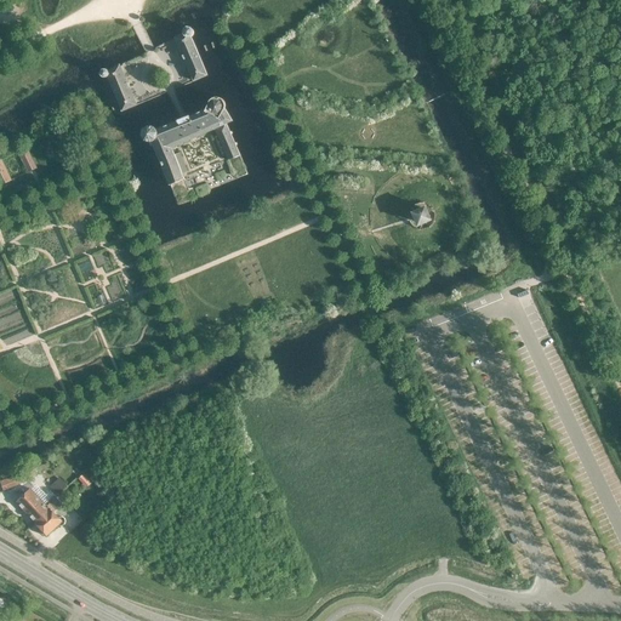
[(194,80),(208,74),(192,36),(193,35),(193,34),(193,30),(192,28),(189,27),(187,27),(183,28),(182,30),(182,33),(182,34),(175,38),(194,80)]
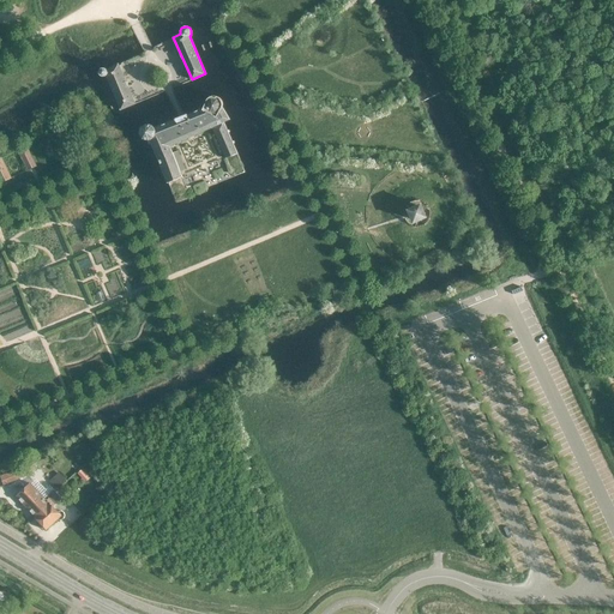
[(120,110),(136,104),(119,65),(107,71),(107,70),(106,68),(103,68),(102,68),(100,70),(100,72),(100,73),(101,74),(102,76),(104,76),(106,76),(120,110)]
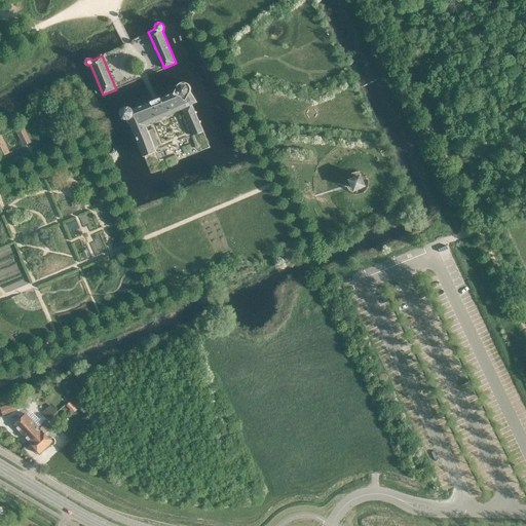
[(156,151),(145,124),(183,109),(194,136),(202,132),(192,106),(198,103),(191,91),(192,88),(191,85),(189,83),(187,81),(185,81),(182,82),(179,84),(178,87),(179,90),(130,111),(128,109),(126,108),(122,108),(120,110),(118,113),(119,117),(121,119),(123,120),(127,120),(128,124),(130,123),(145,156),(156,151)]
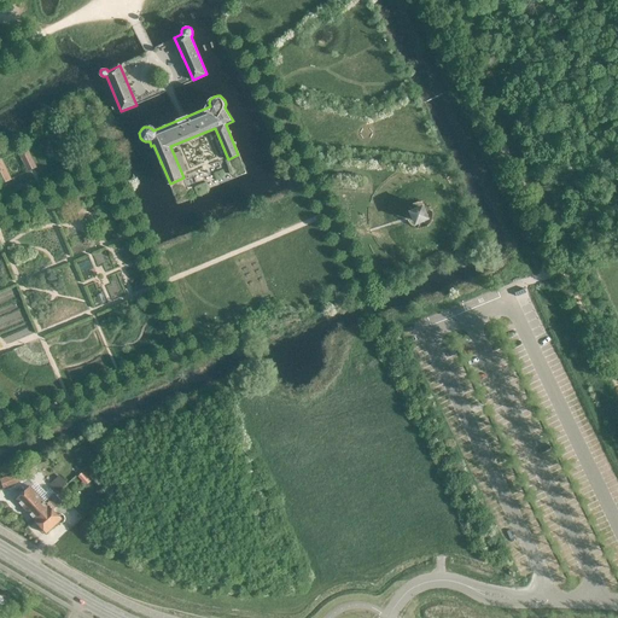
[(18,151),(29,172),(36,168),(27,147),(18,151)]
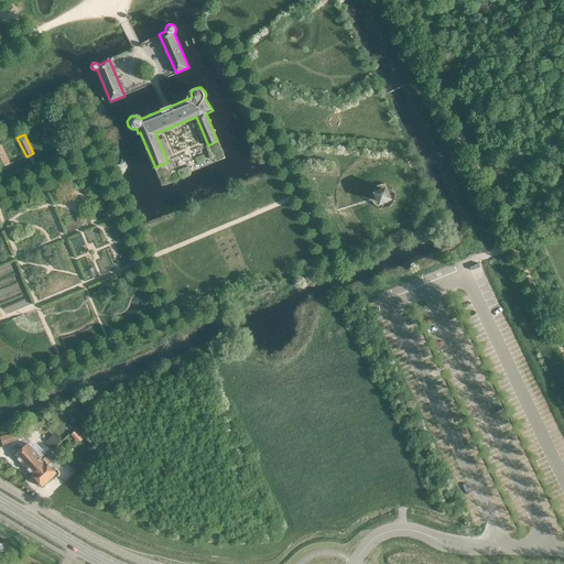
[(390,201),(383,186),(370,192),(376,206),(390,201)]
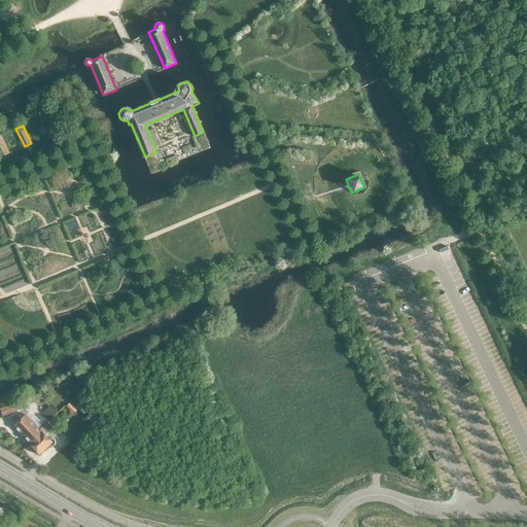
[(14,402),(0,408),(3,416),(18,411),(14,402)]
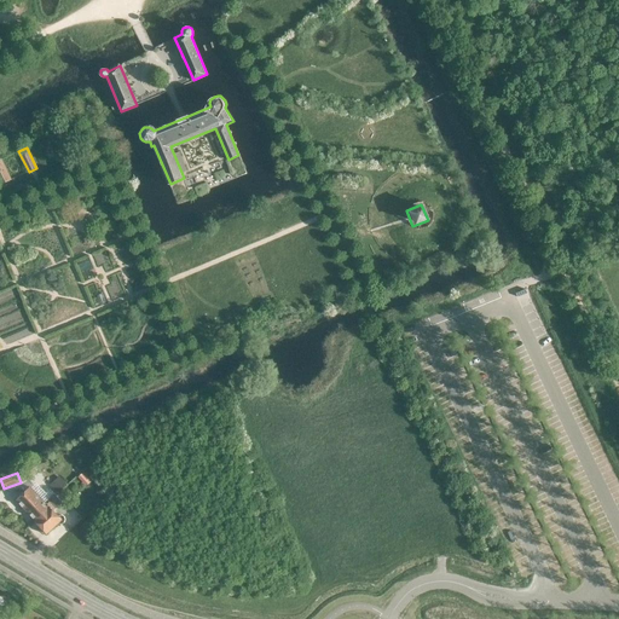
[(59,493),(68,485),(59,475),(51,484),(59,493)]
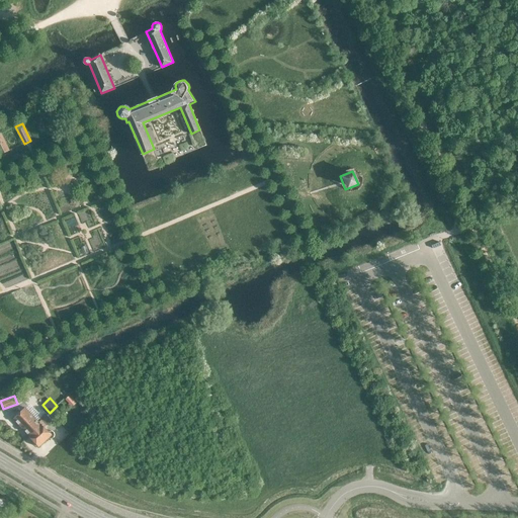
[(14,419),(29,435),(40,424),(38,422),(25,408),(14,419)]
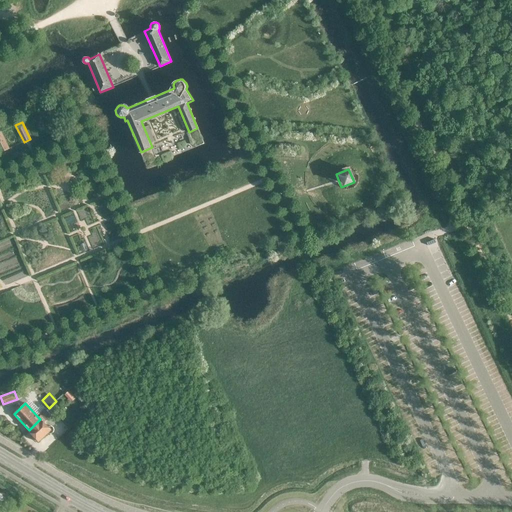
[(40,419),(29,430),(28,431),(33,435),(31,437),(35,441),(37,439),(39,442),(49,433),(50,434),(53,433),(52,427),(49,425),(48,426),(45,422),(52,416),(45,408),(39,414),(40,415),(38,417),(40,419)]
